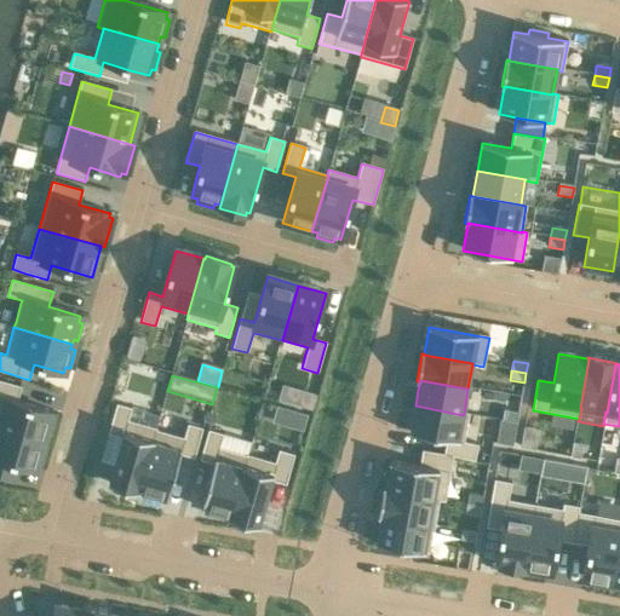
[(0,429),(45,442),(46,437),(50,438),(56,420),(51,419),(53,413),(17,402),(18,397),(21,389),(0,383),(0,429)]
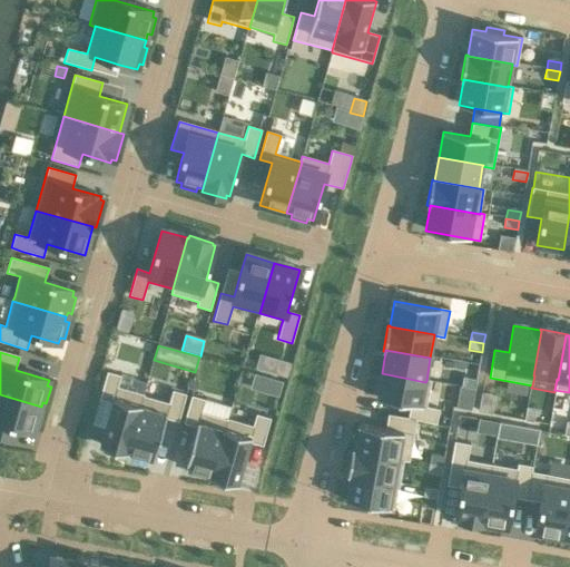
[(276,361),(273,375),(285,379),(288,364),(276,361)]
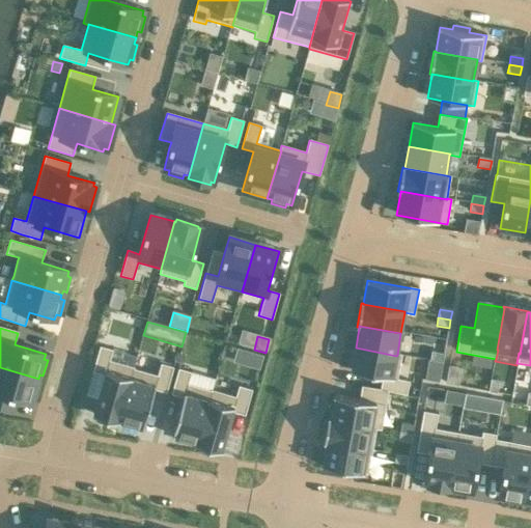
[(100,346),(92,372),(105,376),(98,400),(92,416),(118,423),(119,422),(134,369),(135,368),(133,368),(136,357),(112,351),(100,346)]
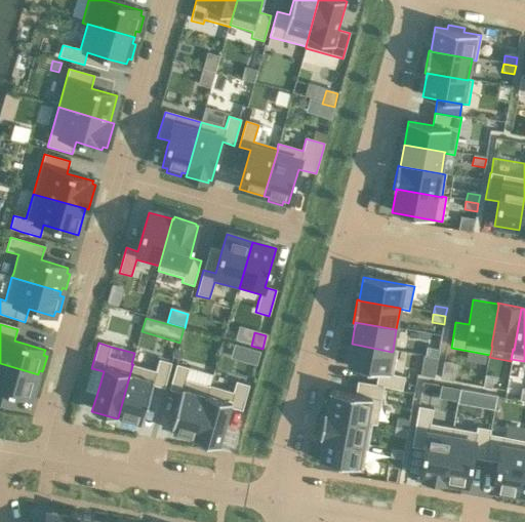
[(352,344),(347,368),(378,374),(375,387),(384,388),(402,392),(404,377),(393,375),(397,352),(393,351),(392,352),(352,344)]
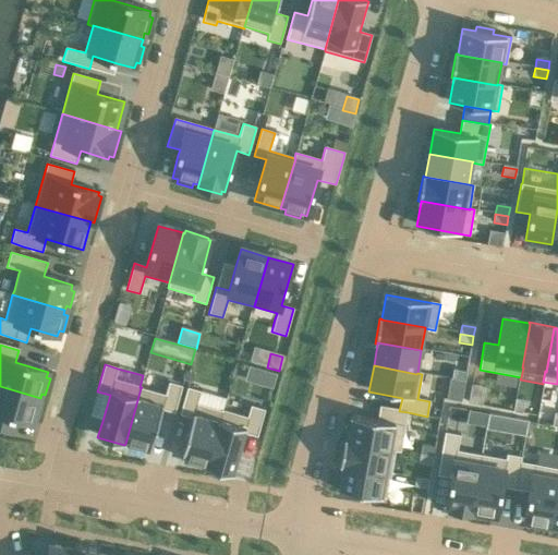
[(264,372),(259,385),(271,388),(276,375),(264,372)]
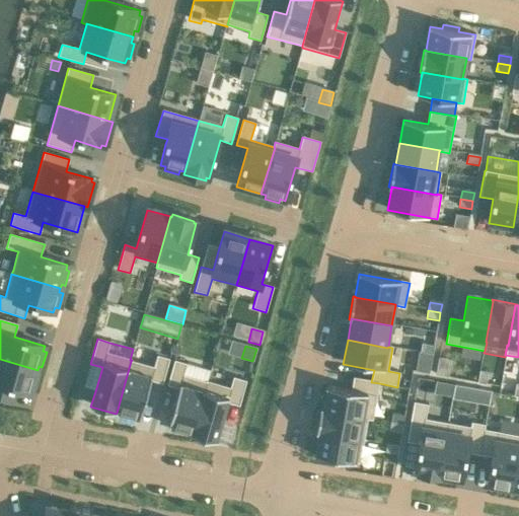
[(422,346),(421,354),(432,356),(434,348),(422,346)]
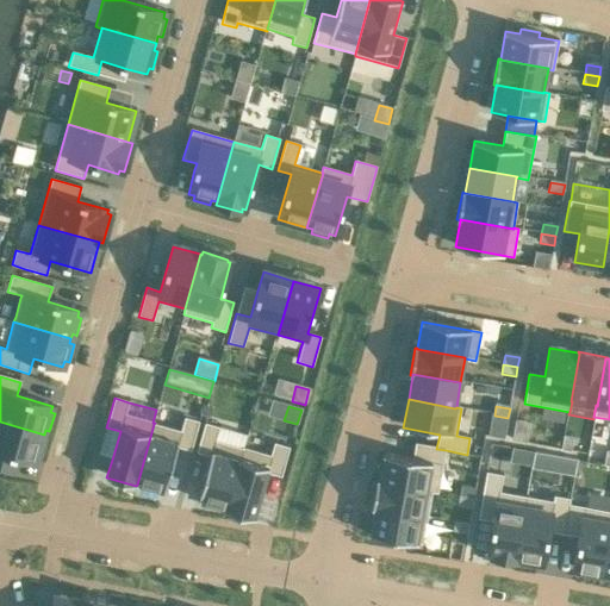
[(504,441),(508,418),(495,416),(490,438),(504,441)]
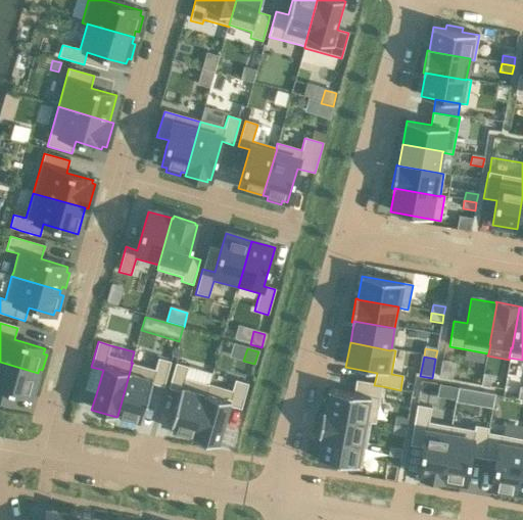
[(132,364),(117,416),(121,417),(120,420),(135,424),(136,421),(141,422),(152,384),(163,387),(171,363),(155,358),(152,370),(132,364)]
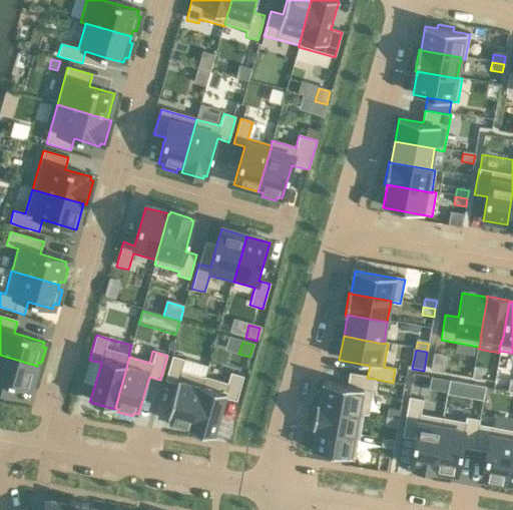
[(0,355),(0,393),(11,397),(15,385),(30,390),(31,384),(35,385),(39,371),(36,370),(37,366),(0,355)]
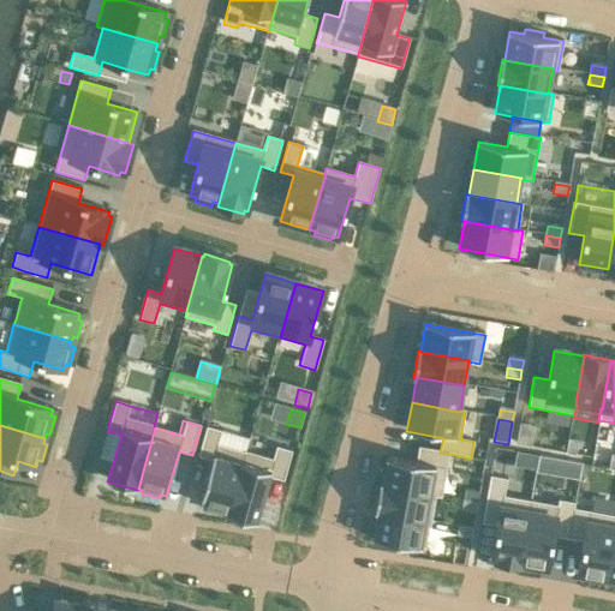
[(207,427),(198,457),(212,461),(198,505),(206,508),(204,511),(221,516),(222,513),(227,514),(244,453),(248,438),(221,431),(207,427)]
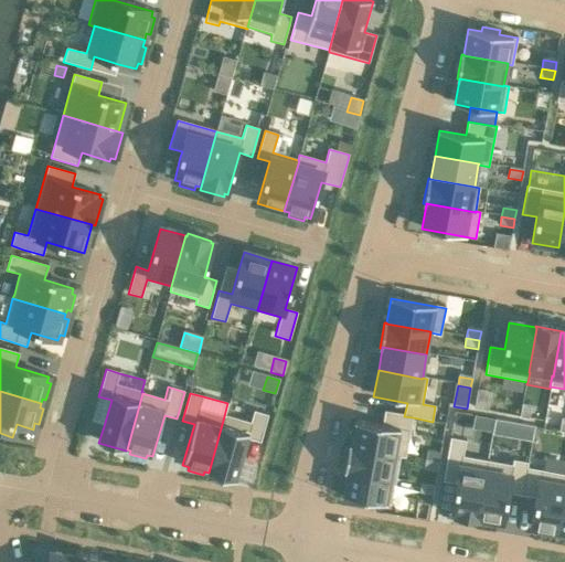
[(522,405),(520,419),(529,420),(531,406),(522,405)]
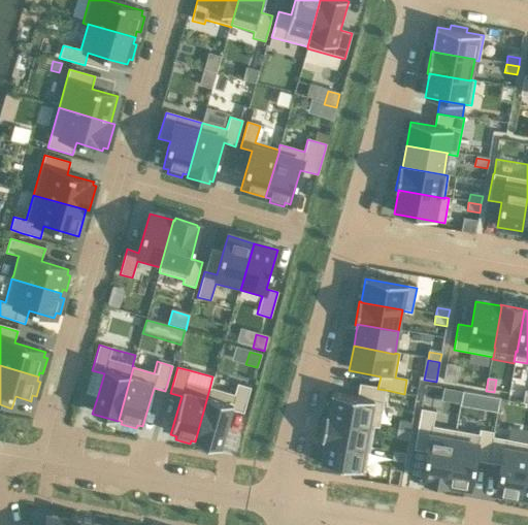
[(195,441),(194,443),(220,450),(231,411),(243,414),(251,388),(237,385),(234,394),(218,390),(210,388),(209,389),(195,441)]
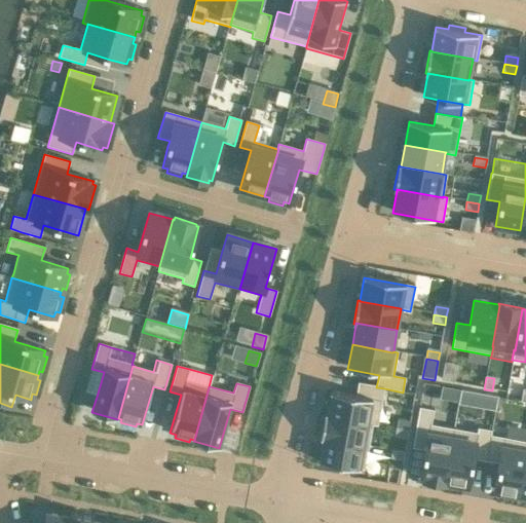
[(327,415),(327,416),(373,425),(373,426),(377,426),(384,388),(376,387),(359,384),(355,397),(331,393),(327,415)]
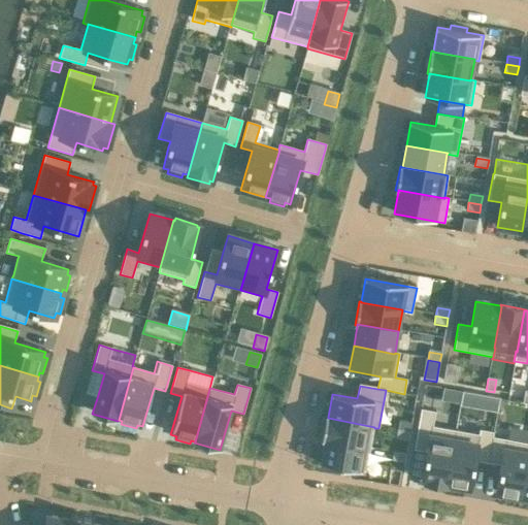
[(489,398),(487,412),(497,414),(499,399),(489,398)]
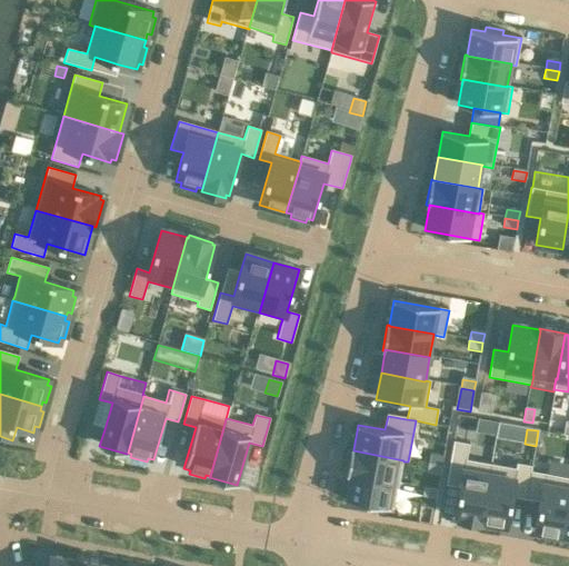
[(453,442),(446,485),(459,488),(455,517),(460,518),(459,520),(481,525),(481,523),(480,522),(490,465),(466,460),(469,445),(453,442)]
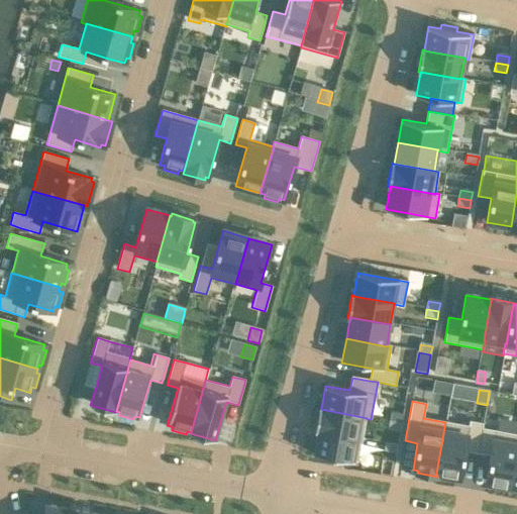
[(319,408),(315,431),(317,431),(363,439),(367,419),(367,418),(321,409),(321,408),(319,408)]
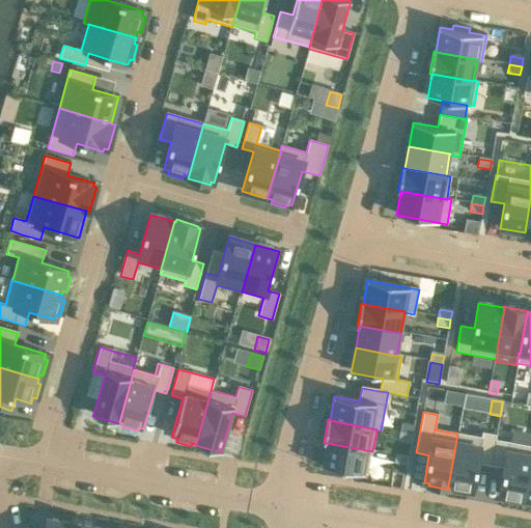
[(399,433),(412,436),(414,426),(401,424),(399,433)]
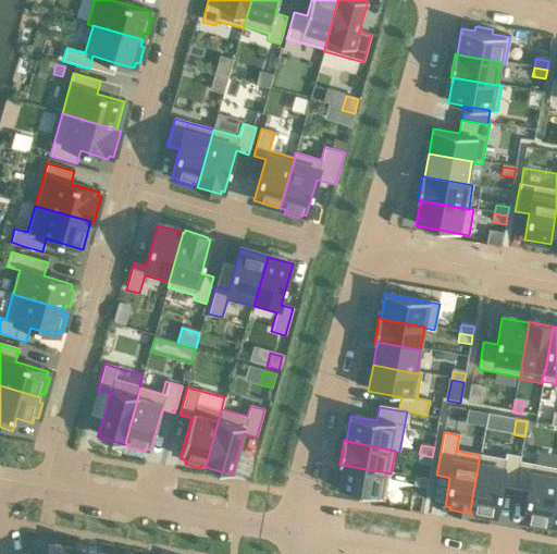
[(419,454),(418,463),(431,466),(432,457),(419,454)]
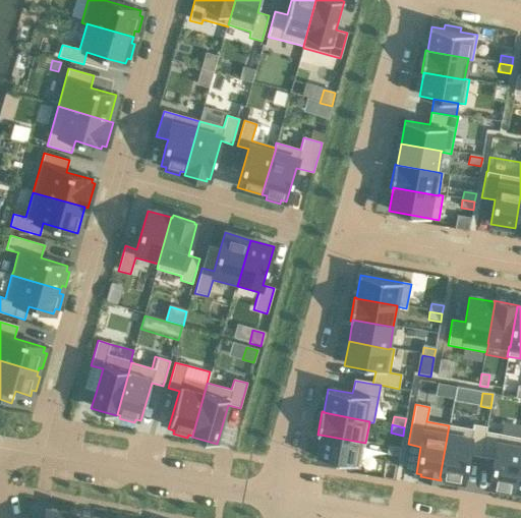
[(449,425),(440,477),(441,478),(463,482),(468,455),(480,458),(485,432),(486,427),(473,424),(472,429),(449,425)]
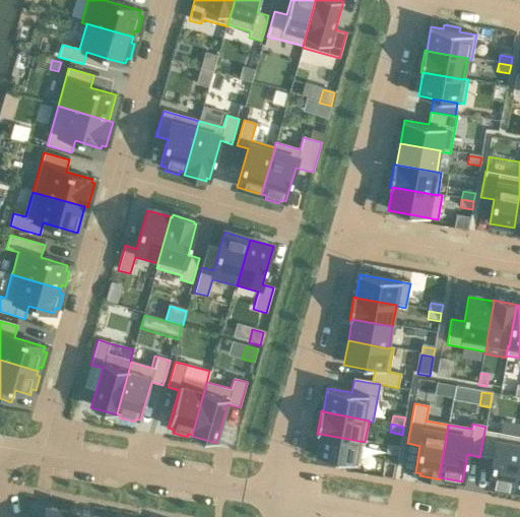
[(484,431),(479,457),(493,459),(489,486),(512,490),(519,444),(519,437),(513,436),(484,431)]
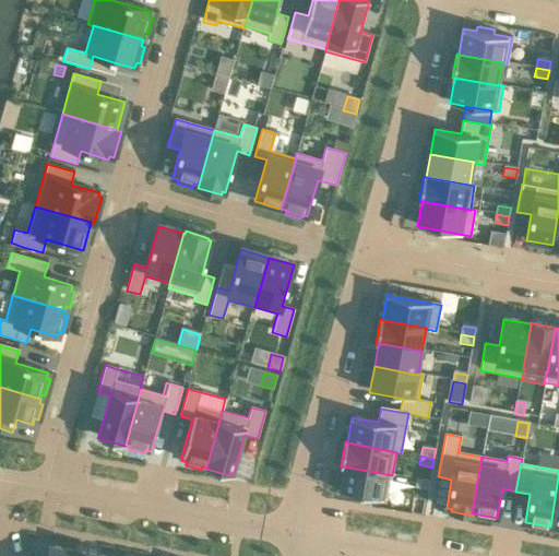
[(343,466),(339,492),(353,494),(352,498),(368,501),(369,497),(387,500),(392,475),(343,466)]
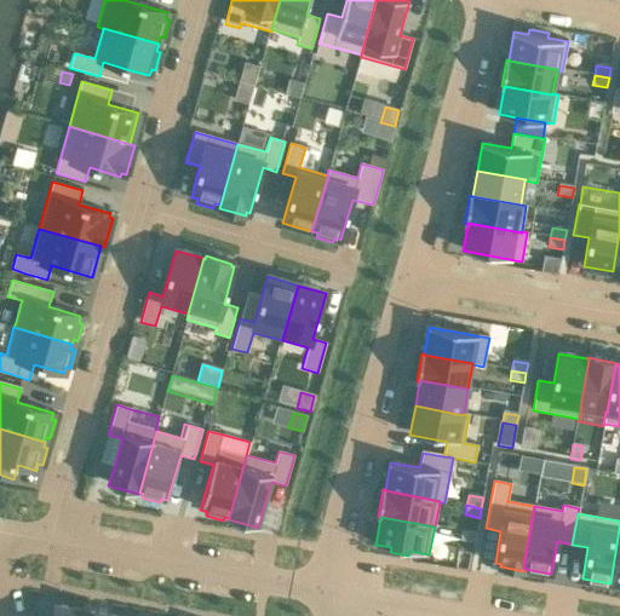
[(463,531),(460,541),(475,543),(476,534),(463,531)]
